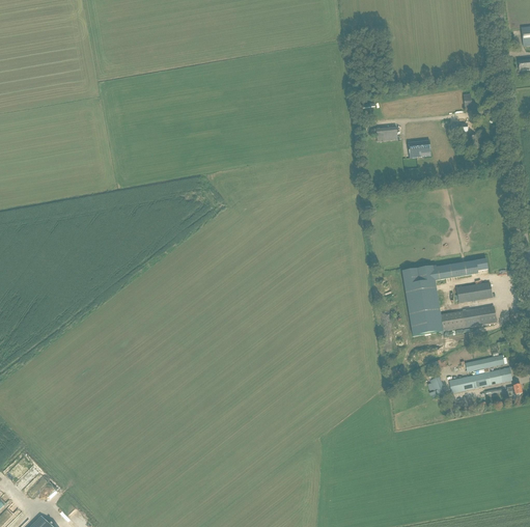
[(529,24),(520,25),(522,44),(529,42),(529,24)]
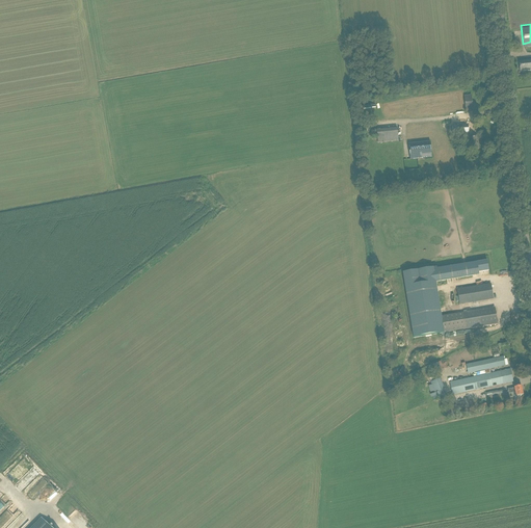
[(530,56),(518,58),(519,68),(530,67),(530,56)]
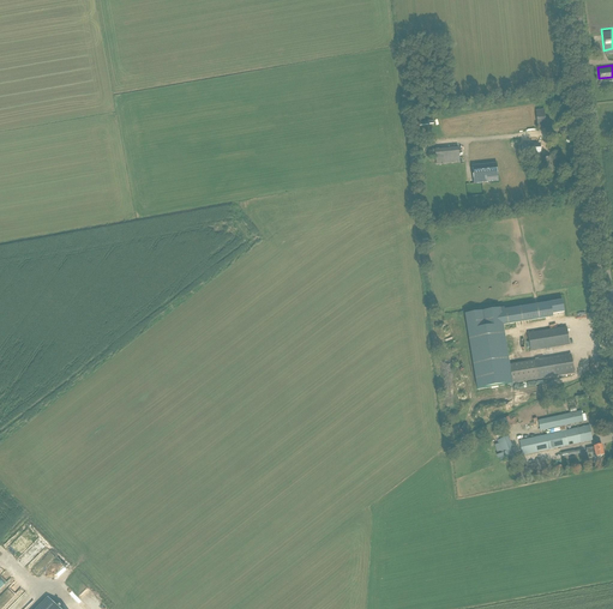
[(534,107),(536,124),(545,122),(542,106),(534,107)]
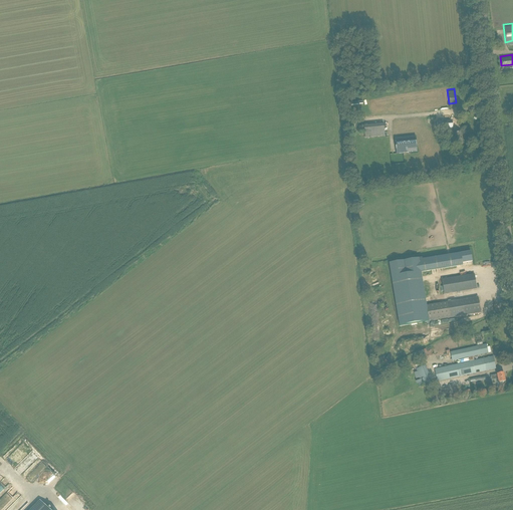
[(452,125),(451,116),(436,118),(437,126),(452,125)]
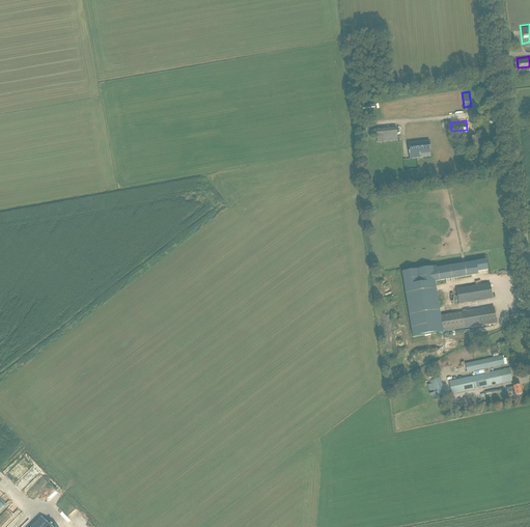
[(374,127),(375,139),(396,137),(395,125),(374,127)]
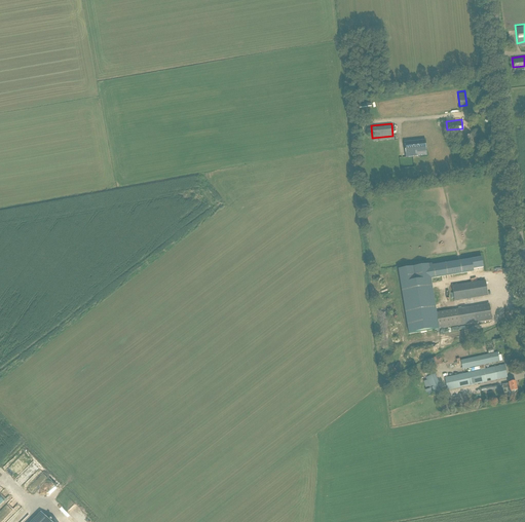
[(463,138),(464,145),(472,144),(471,133),(462,134),(458,134),(458,138),(463,138)]
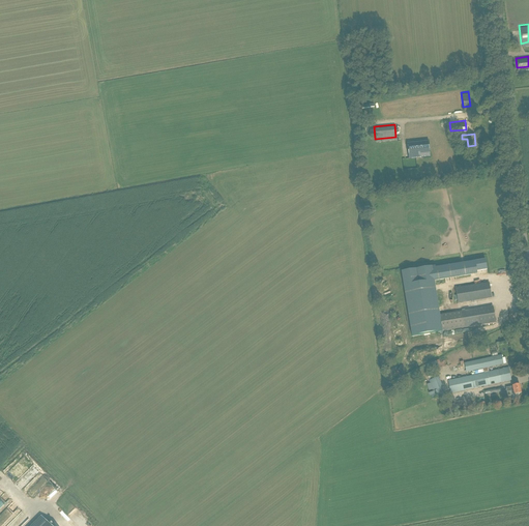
[(406,140),(408,155),(430,152),(428,138),(406,140)]
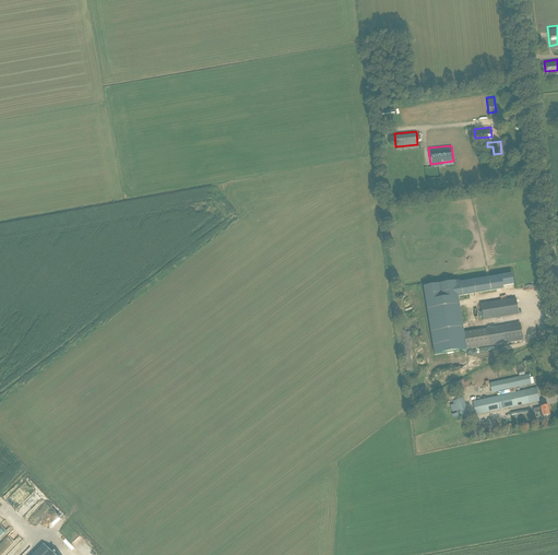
[(434,351),(465,346),(522,337),(519,319),(463,328),(458,293),(502,285),(502,283),(513,281),(511,271),(455,280),(454,278),(423,282),(434,351)]
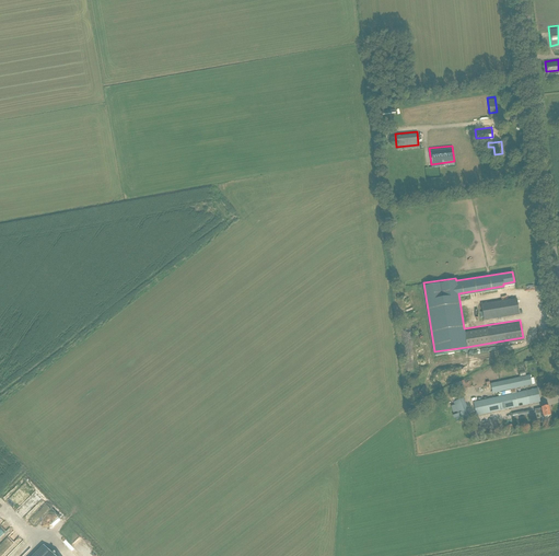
[(480,301),(482,316),(513,312),(517,311),(515,294),(510,296),(480,301)]
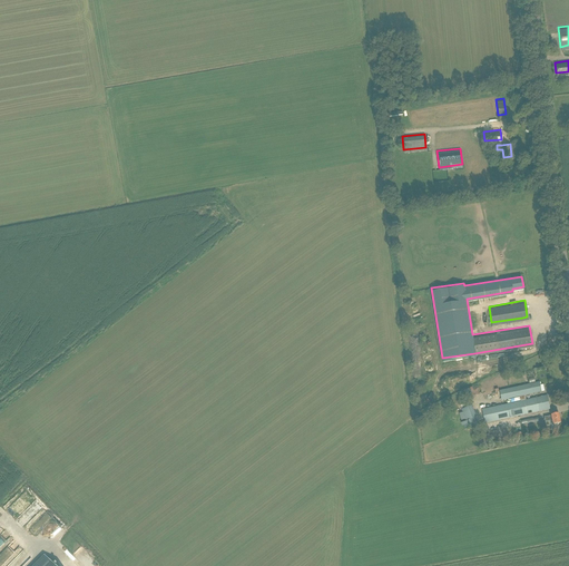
[(523,391),(540,388),(538,379),(498,387),(500,397),(519,392),(519,397),(480,406),(483,420),(548,406),(546,392),(525,397),(523,391)]
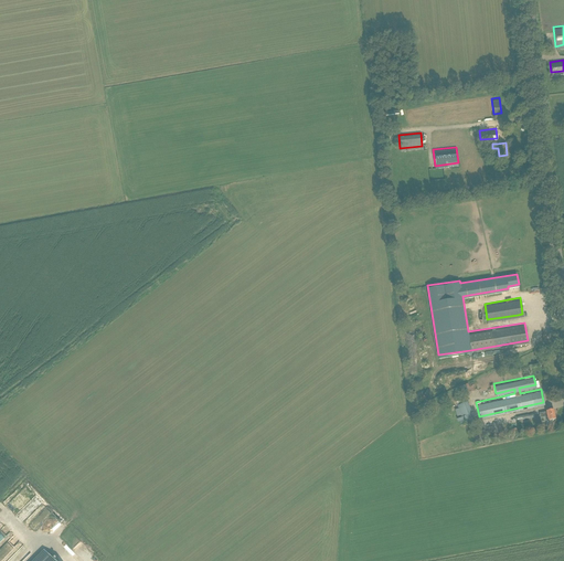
[(469,411),(471,411),(465,394),(458,397),(458,398),(455,398),(456,402),(457,405),(454,406),(456,412),(459,411),(460,414),(463,420),(471,416),(469,411)]
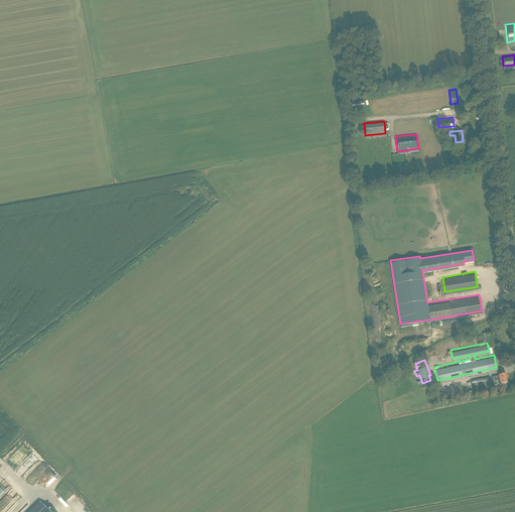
[(499,377),(499,381),(506,379),(505,371),(498,373),(491,374),(492,378),(499,377)]
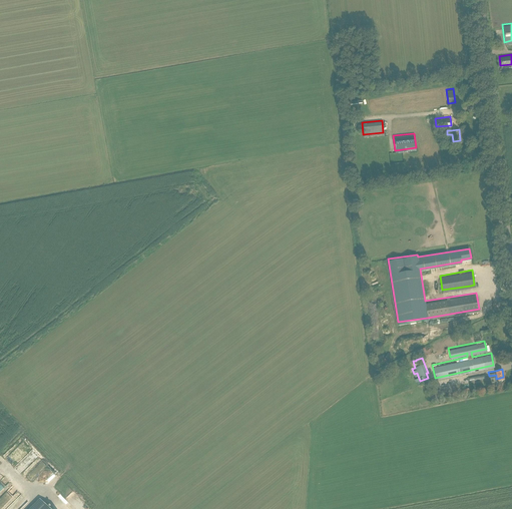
[(51,508),(38,496),(25,508),(51,508)]
